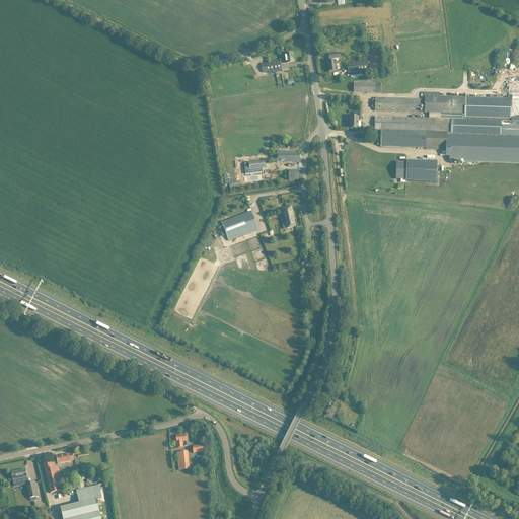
[(329,62),(327,62),(328,72),(334,71),(337,71),(336,67),(336,61),(338,61),(338,59),(341,58),(340,53),(328,55),(329,60),(329,62)]
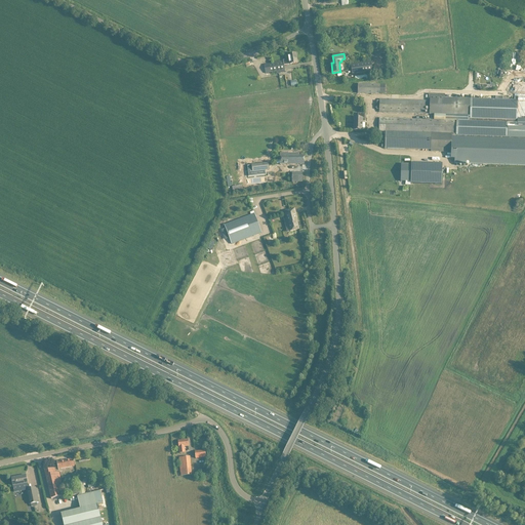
[(264,65),(265,74),(284,70),(284,66),(297,64),(296,54),(288,55),(289,59),(283,61),(283,62),(264,65)]
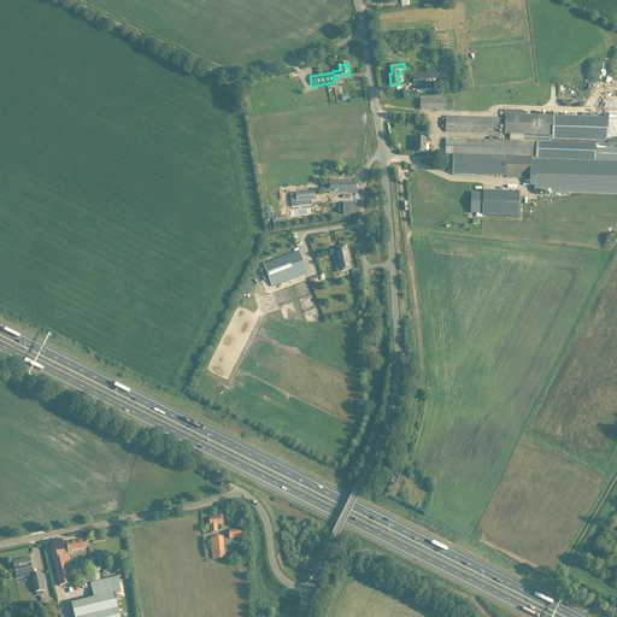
[(412,76),(413,87),(438,83),(436,72),(412,76)]
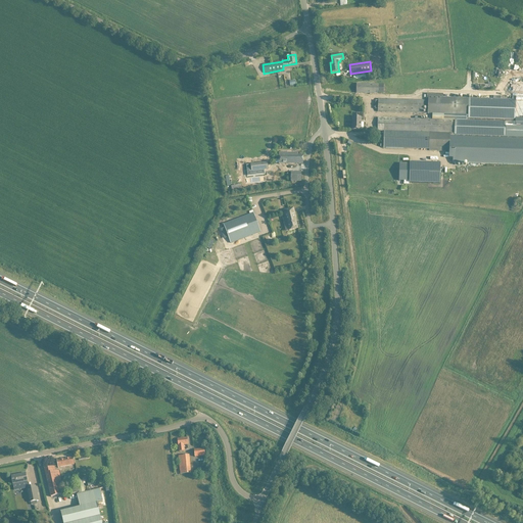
[(378,119),(377,131),(383,131),(383,148),(429,149),(429,151),(449,151),(456,152),(456,157),(453,157),(453,162),(487,163),(522,164),(522,83),(513,83),(513,90),(512,100),(501,99),(493,99),(443,98),(440,97),(440,94),(427,94),(426,97),(426,99),(428,99),(428,105),(427,113),(432,113),(432,120),(378,119)]
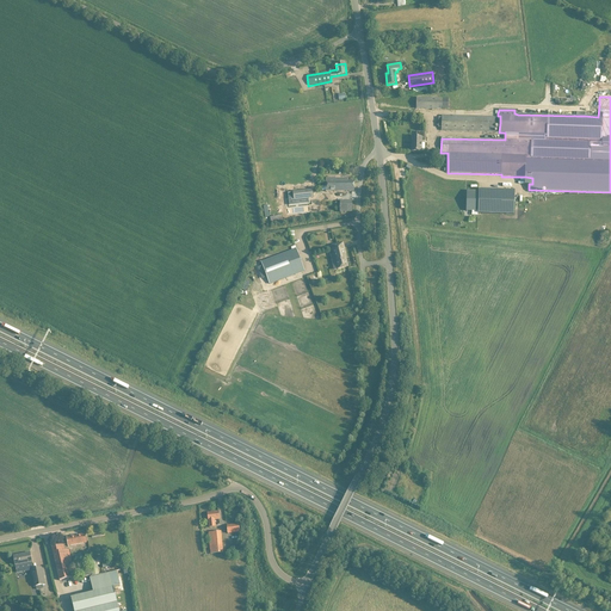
[(417,109),(423,109),(449,110),(449,99),(417,98),(417,109)]
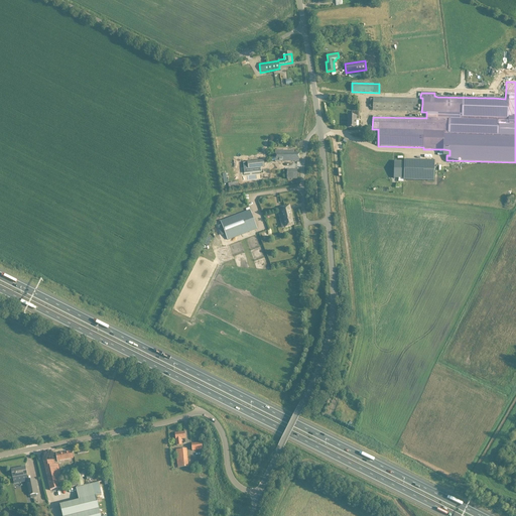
[(373,107),(372,110),(417,111),(417,99),(373,98),(373,99),(370,99),(370,107),(373,107)]
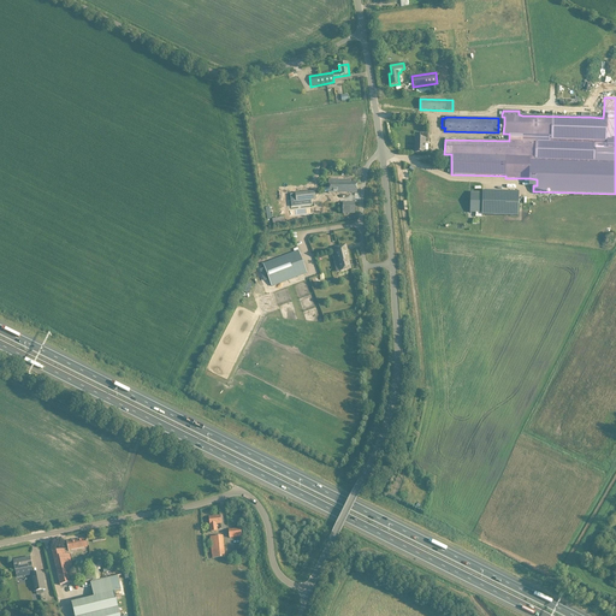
[(415,153),(425,153),(425,140),(428,140),(428,134),(420,134),(420,138),(415,138),(415,153)]
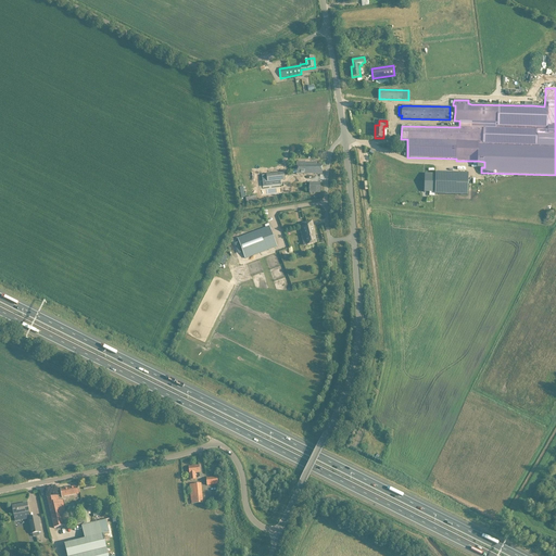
[(266,175),(262,176),(263,187),(281,185),(280,180),(285,180),(285,173),(266,174),(266,175)]
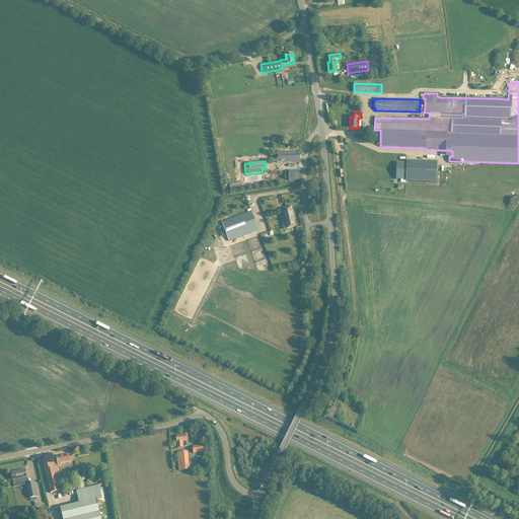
[(396,162),(396,179),(405,179),(405,181),(437,182),(437,162),(406,161),(406,163),(396,162)]
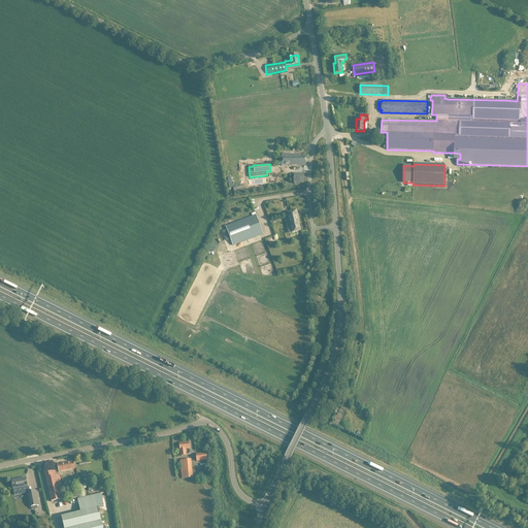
[(293,174),(294,184),(304,184),(304,174),(293,174)]
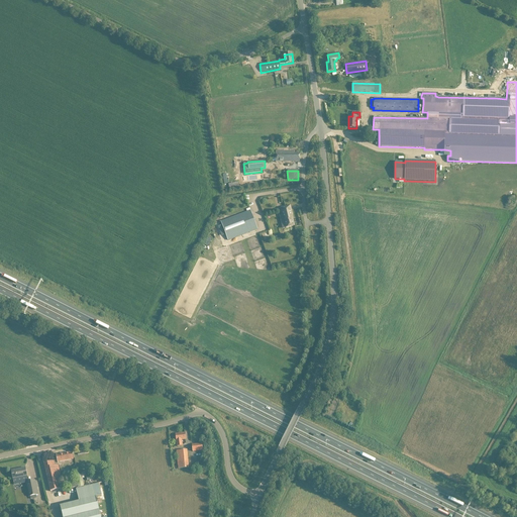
[(280,208),(282,215),(283,215),(286,228),(295,226),(290,206),(280,208)]
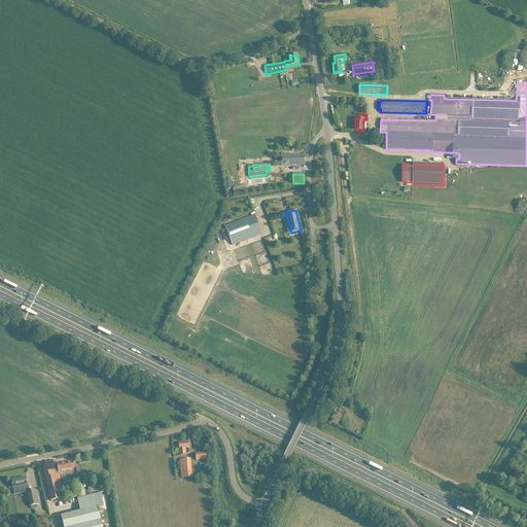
[(225,226),(233,246),(262,235),(255,215),(225,226)]
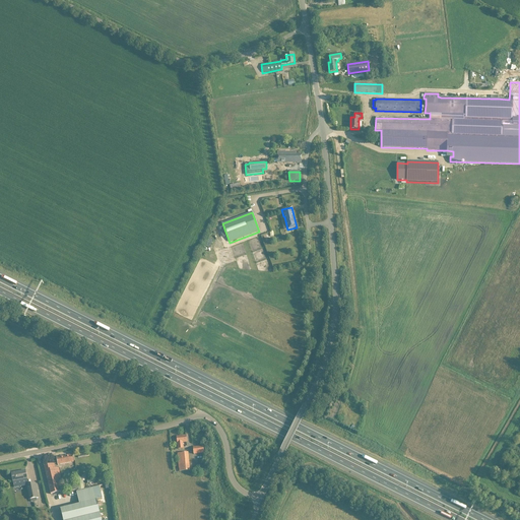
[(177,437),(177,442),(177,443),(178,443),(178,449),(183,449),(183,443),(187,442),(186,436),(177,437)]
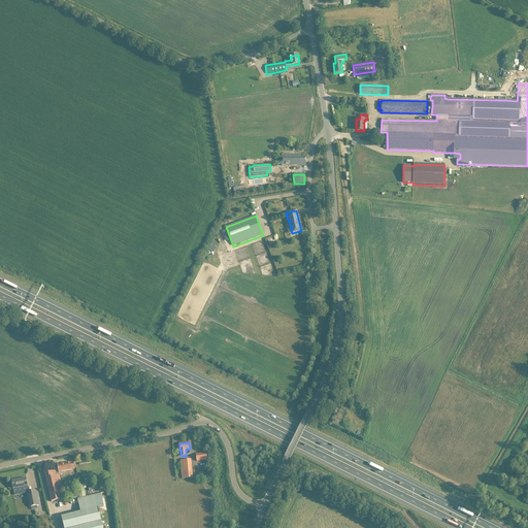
[(192,477),(191,459),(179,459),(180,479),(192,477)]
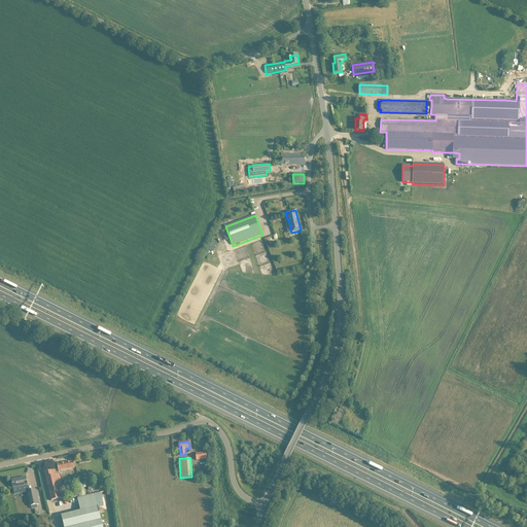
[(57,464),(58,469),(59,471),(75,468),(74,460),(57,464)]
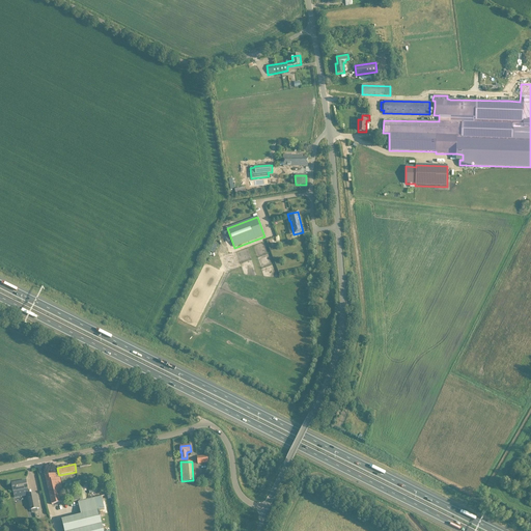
[(45,476),(52,505),(64,502),(58,478),(56,479),(55,474),(45,476)]
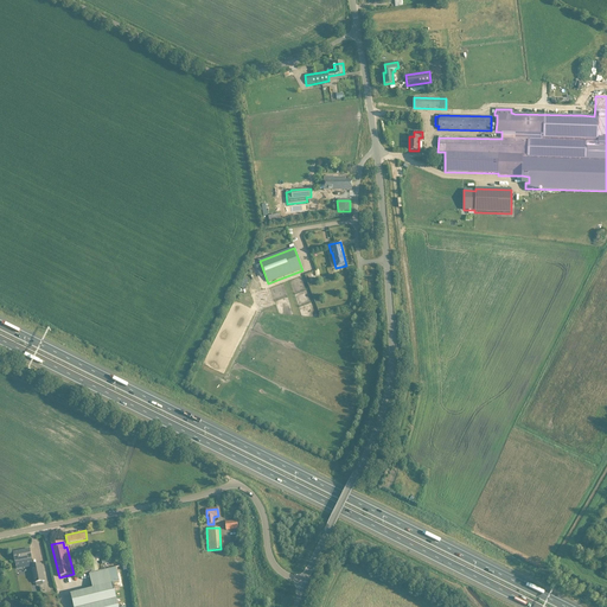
[(13,553),(14,558),(16,563),(32,560),(30,549),(13,553)]
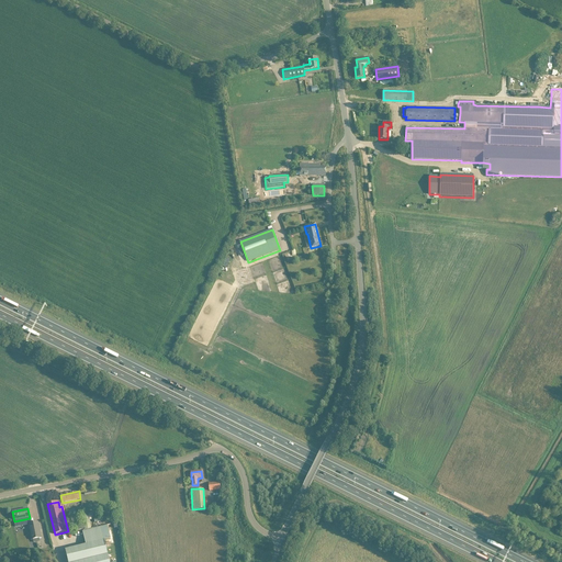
[(83,518),(81,519),(83,529),(85,529),(86,530),(91,529),(89,516),(83,517),(83,518)]
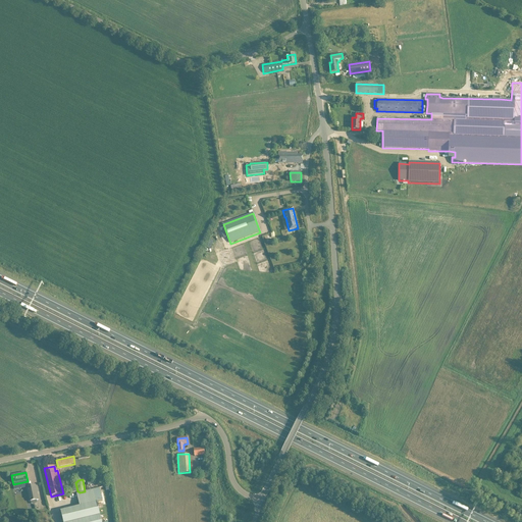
[(25,486),(29,502),(39,500),(36,484),(25,486)]
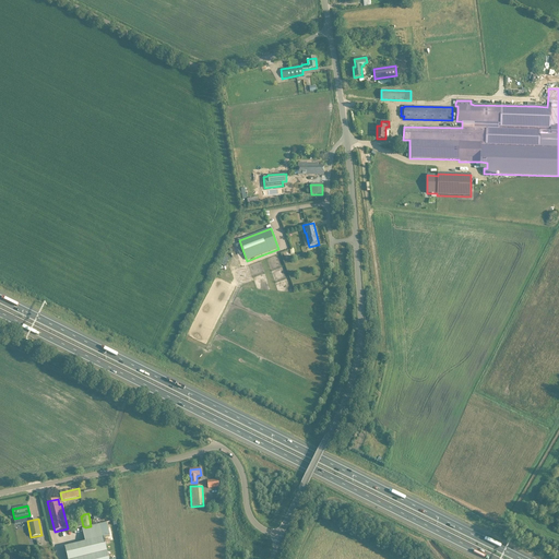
[(108,558),(100,526),(90,528),(83,531),(85,542),(64,547),(68,558),(108,558)]
